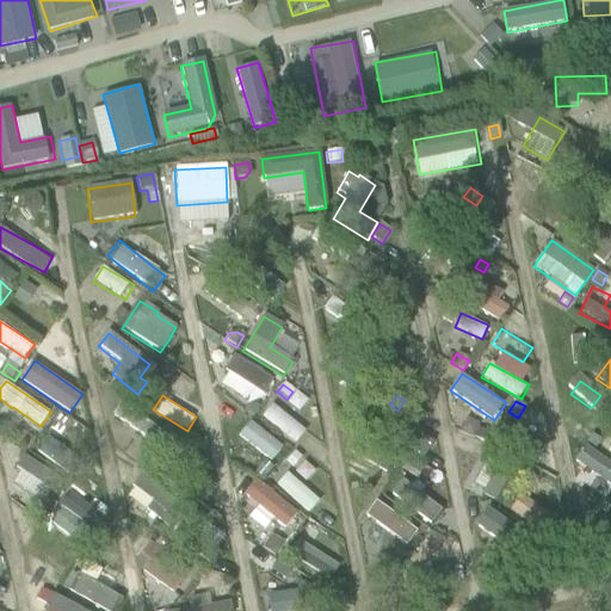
[(297,443),(308,430),(273,403),(263,417),(297,443)]
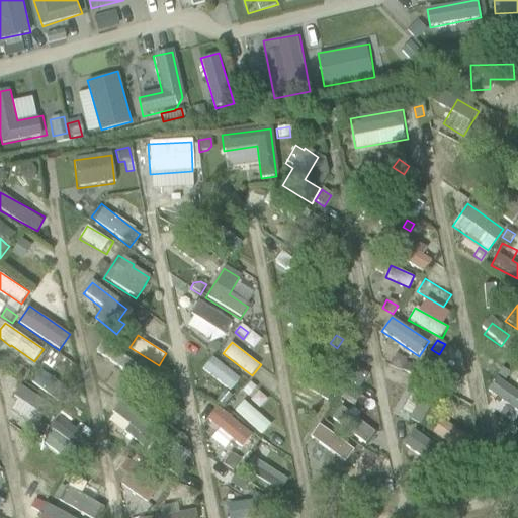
[(207,344),(204,348),(213,354),(220,346),(214,343),(207,344)]
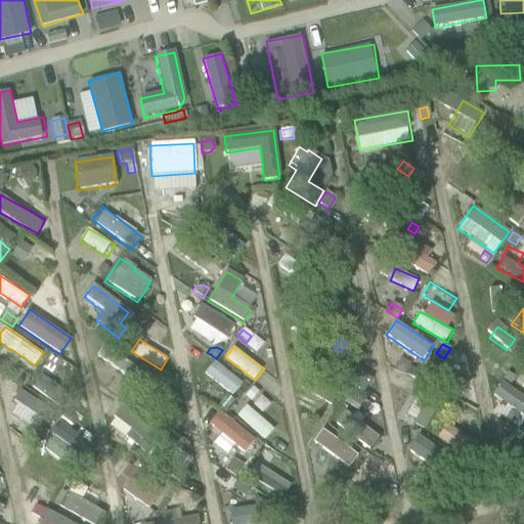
[(305,354),(301,361),(309,367),(314,359),(305,354)]
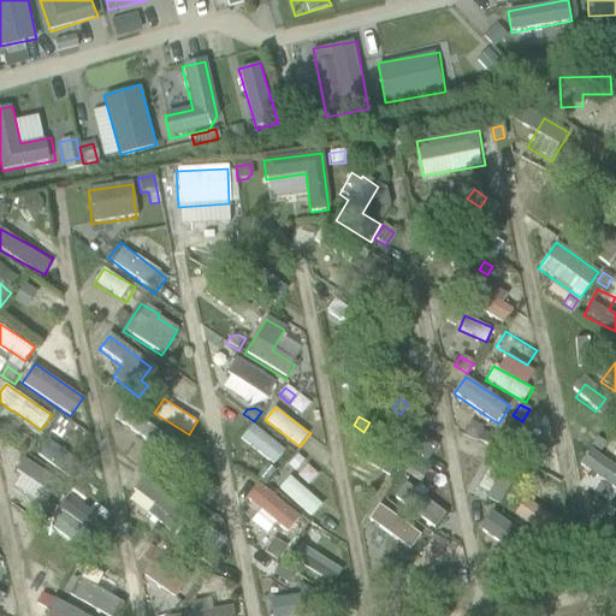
[(60,420),(51,433),(60,439),(69,427),(60,420)]
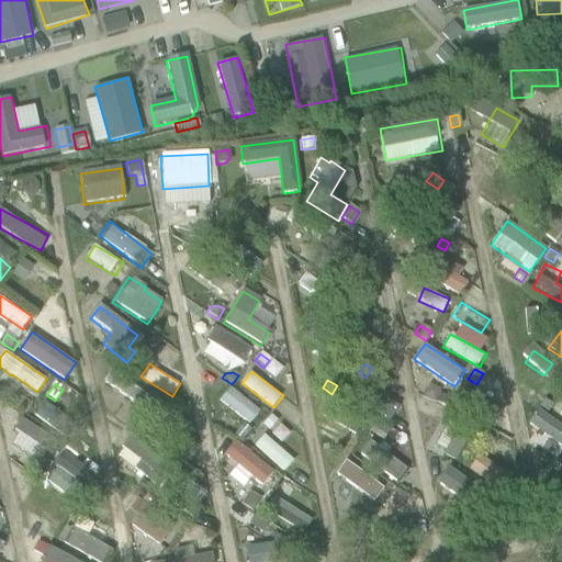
[(249,425),(261,411),(231,388),(220,402),(249,425)]
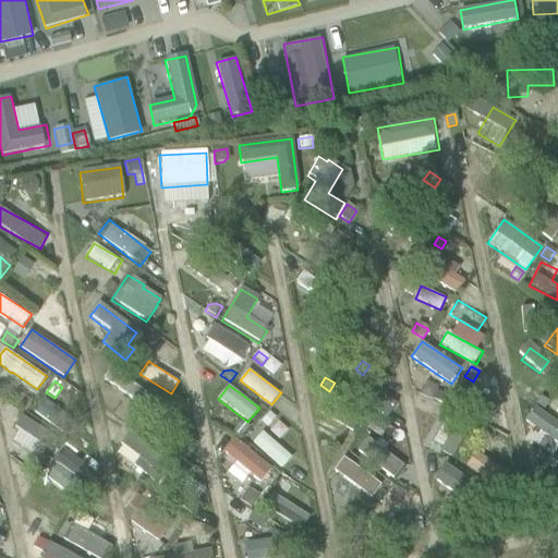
[(436,391),(433,400),(441,403),(445,395),(436,391)]
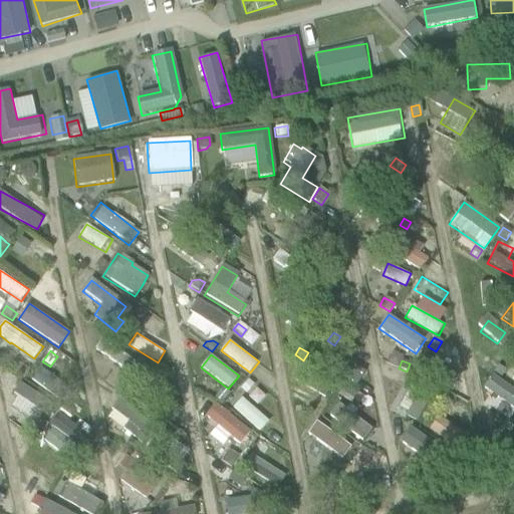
[(20,363),(14,372),(24,378),(30,370),(20,363)]
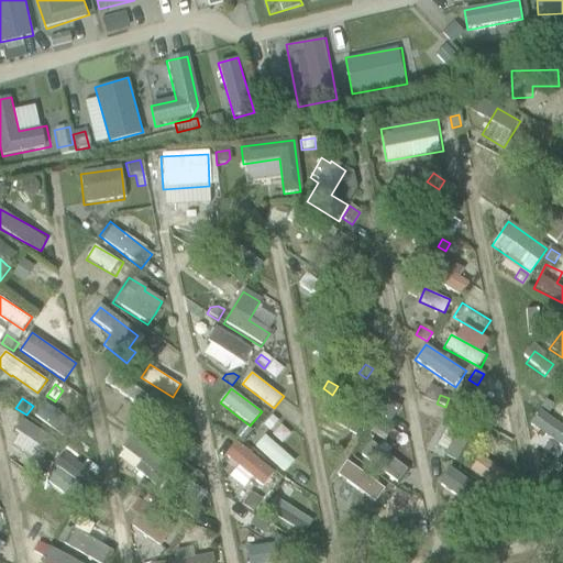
[(163,401),(154,414),(162,418),(169,407),(163,401)]
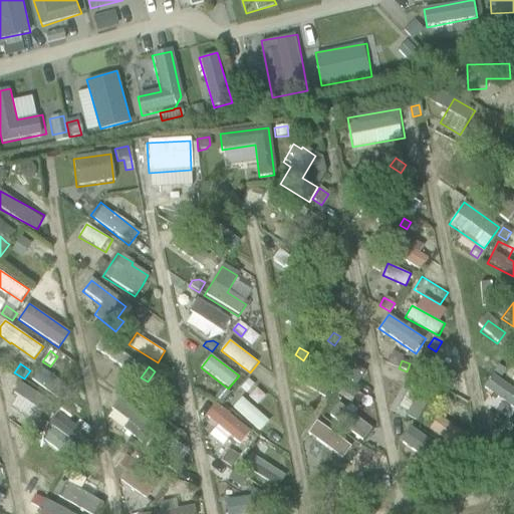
[(497,366),(493,373),(500,378),(505,371),(497,366)]
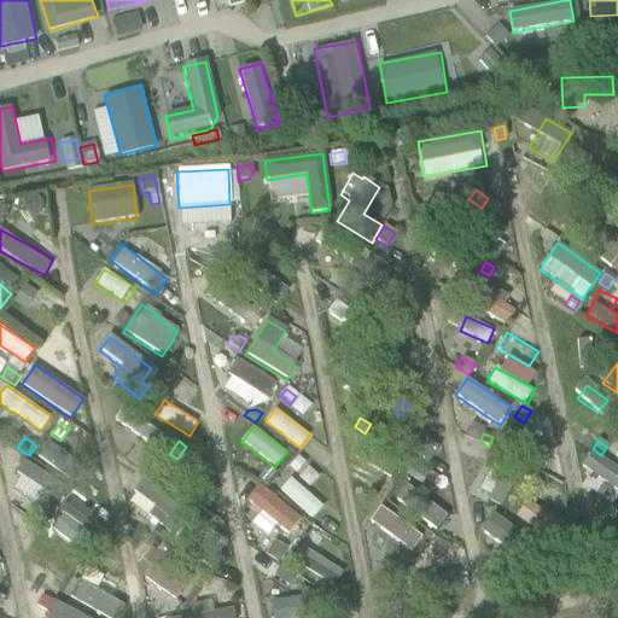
[(490,449),(485,459),(500,467),(505,458),(490,449)]
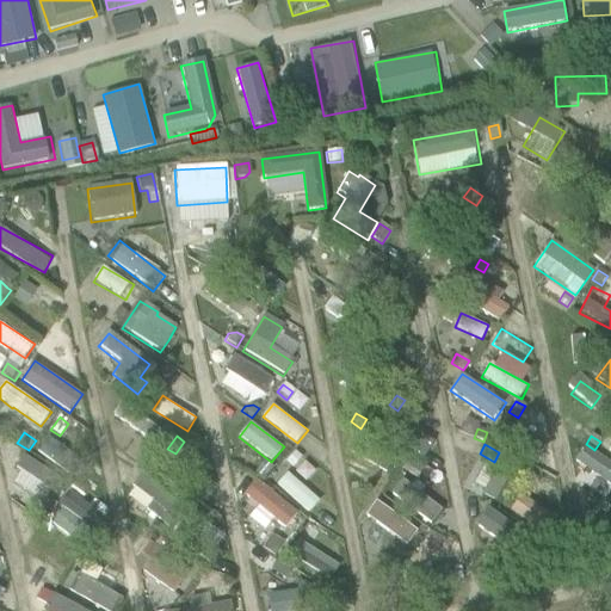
[(610,494),(610,457),(585,446),(571,476),(610,494)]
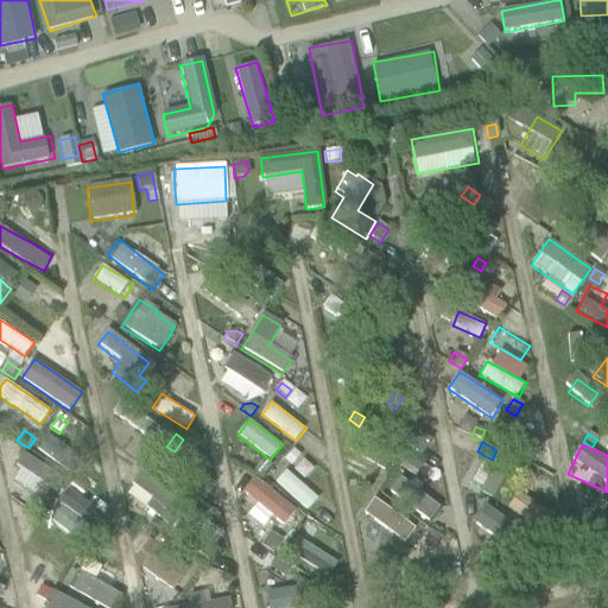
[(241,448),(236,461),(254,467),(258,454),(241,448)]
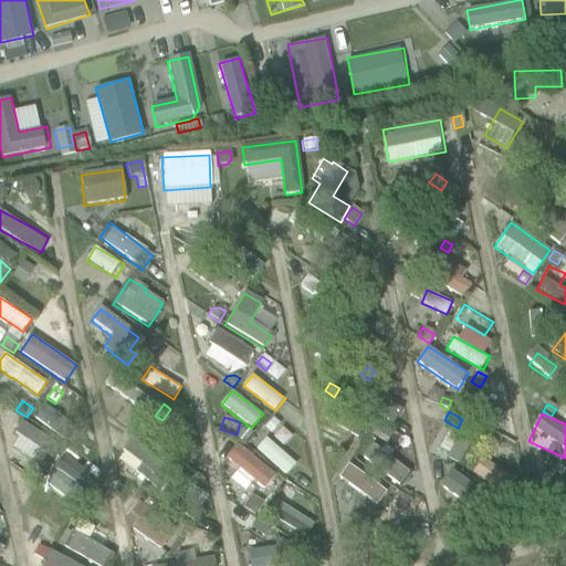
[(272,419),(264,428),(271,435),(279,425),(272,419)]
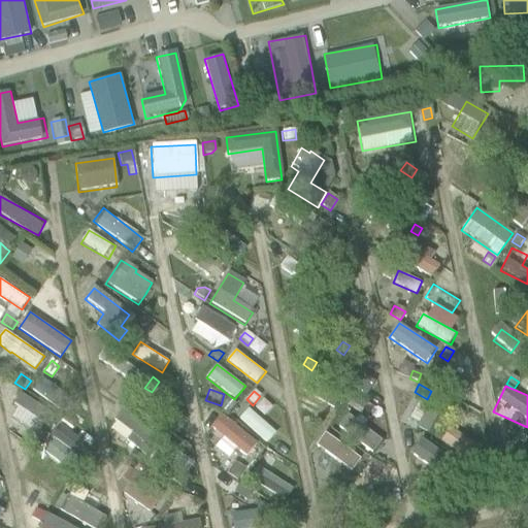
[(57,422),(18,396),(10,406),(18,410),(12,419),(45,439),(57,422)]
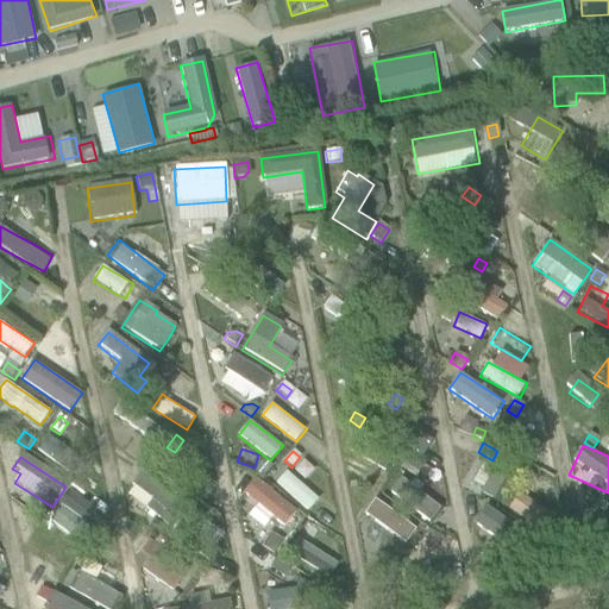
[(407,459),(401,469),(415,477),(421,468),(407,459)]
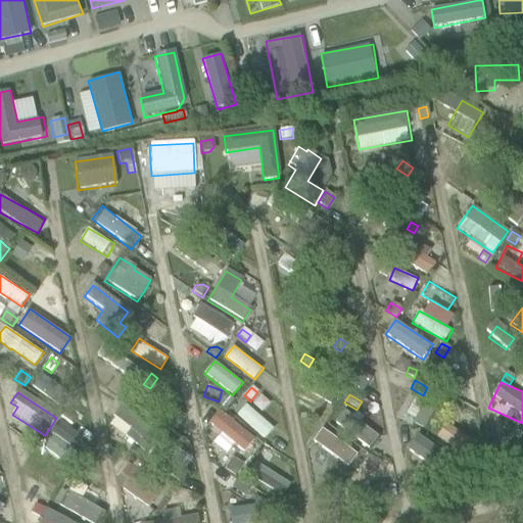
[(226,395),(217,405),(224,411),(232,400),(226,395)]
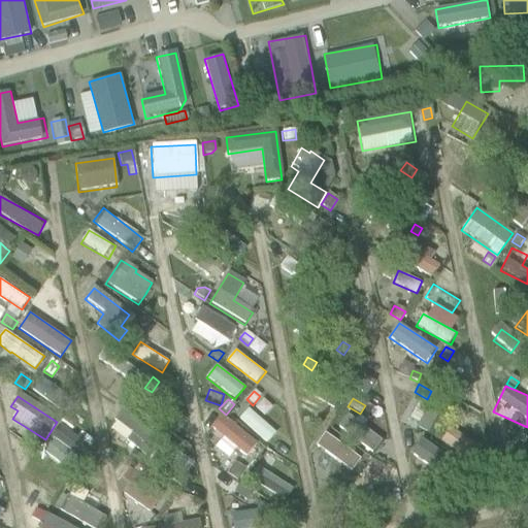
[(249,406),(238,418),(266,443),(276,432),(249,406)]
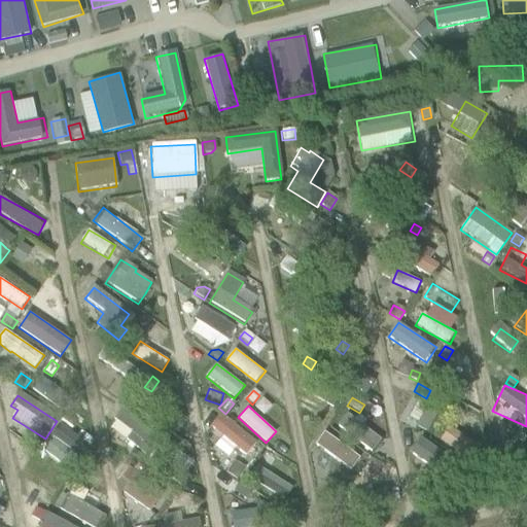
[(145,457),(159,440),(121,411),(113,420),(115,422),(110,428),(145,457)]
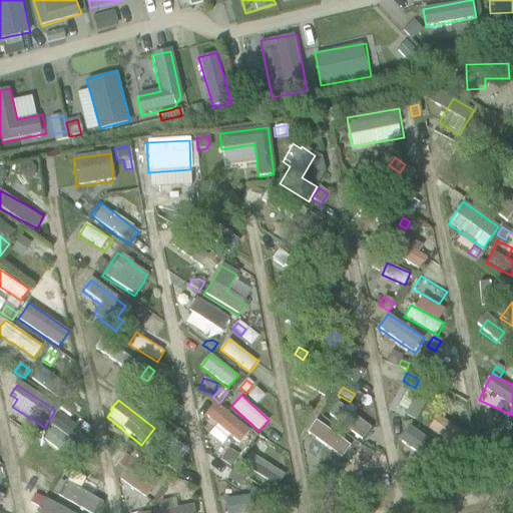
[(219,404),(200,425),(222,445),(231,436),(239,443),(250,432),(219,404)]
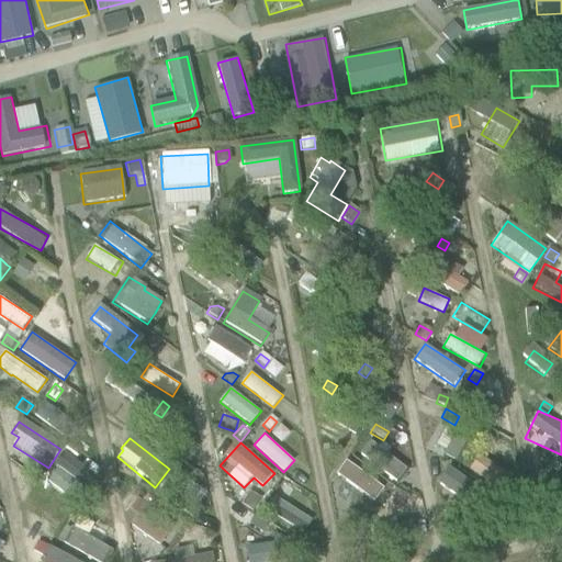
[(347,460),(337,474),(375,502),(385,487),(347,460)]
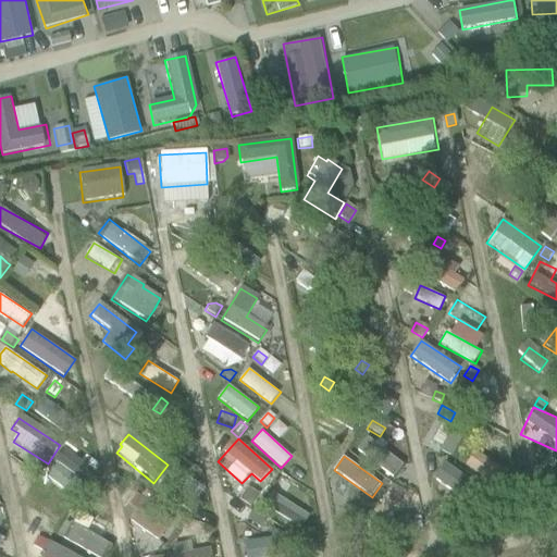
[(140,477),(134,485),(146,494),(152,485),(140,477)]
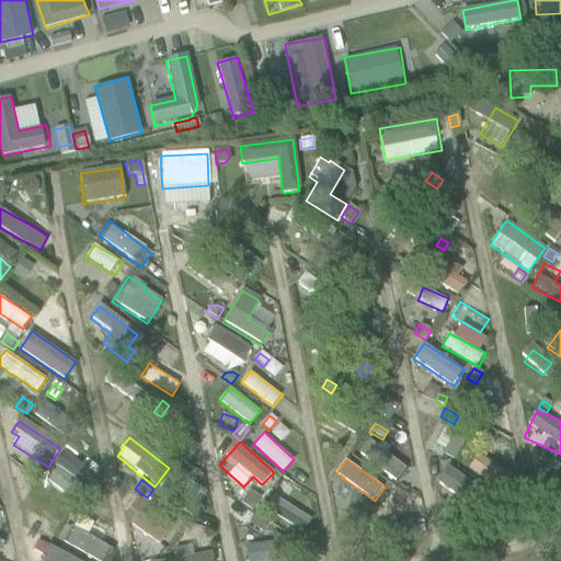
[(298,493),(282,484),(265,510),(302,534),(310,521),(289,507),(298,493)]
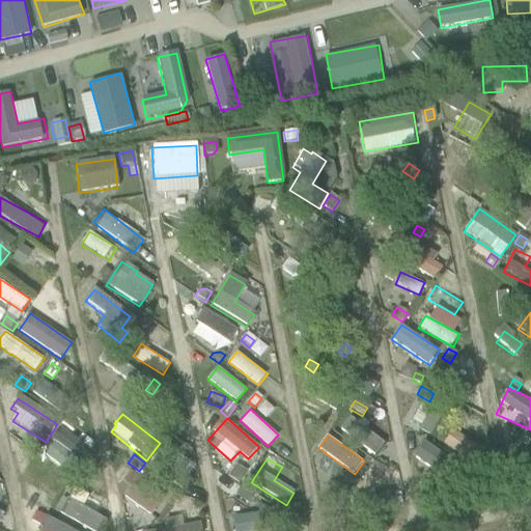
[(150,518),(163,497),(129,473),(121,483),(128,488),(122,497),(150,518)]
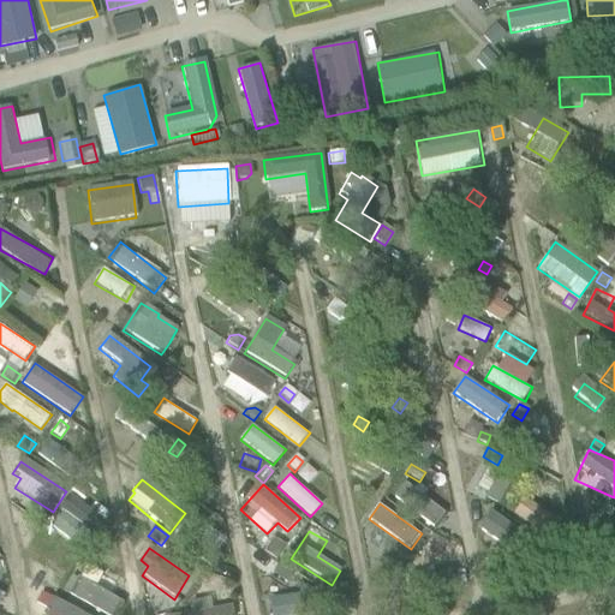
[(11,586),(0,580),(0,605),(1,605),(11,586)]
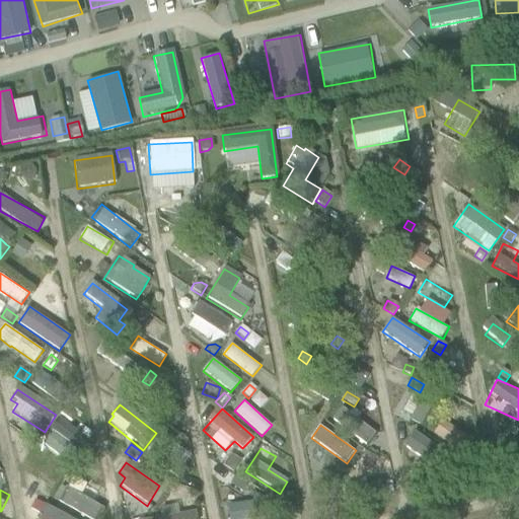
[(73,518),(45,505),(36,518),(73,518)]
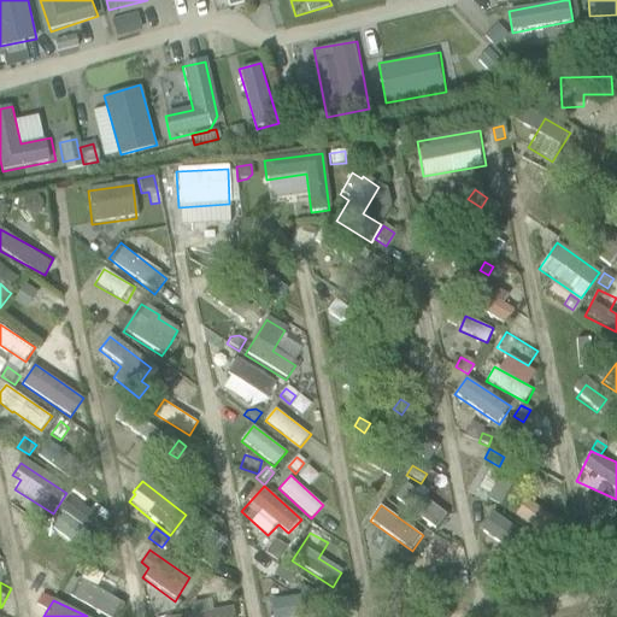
[(191,604),(192,613),(170,616),(231,616),(230,607),(213,610),(212,600),(191,604)]
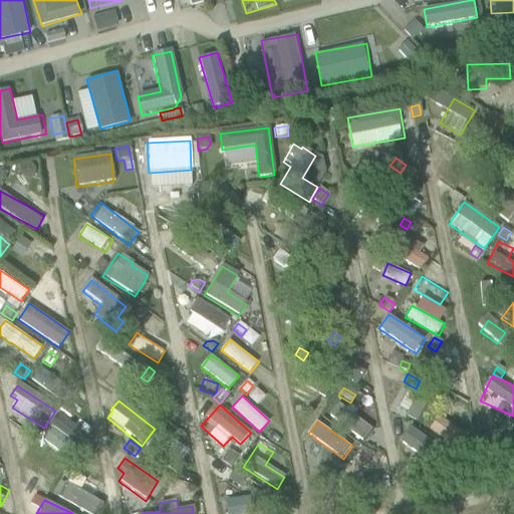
[(229,513),(250,513),(250,501),(229,503),(229,513)]
